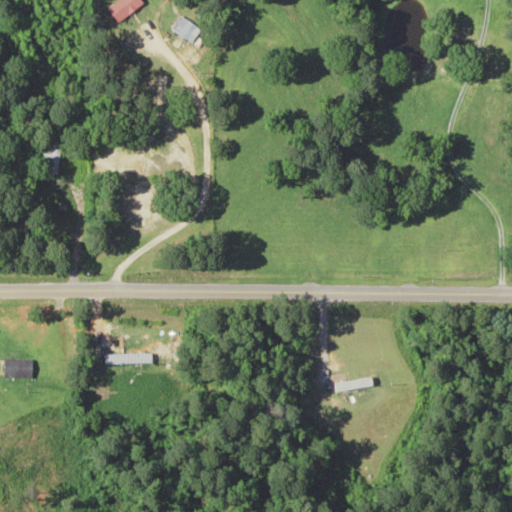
[(116,0),(106,7),(117,22),(143,3),(141,0),(116,0)]
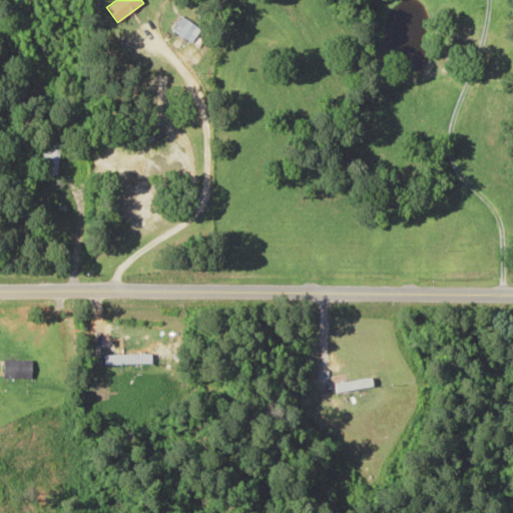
[(185,38),(194,25),(179,15),(170,28),(185,38)]
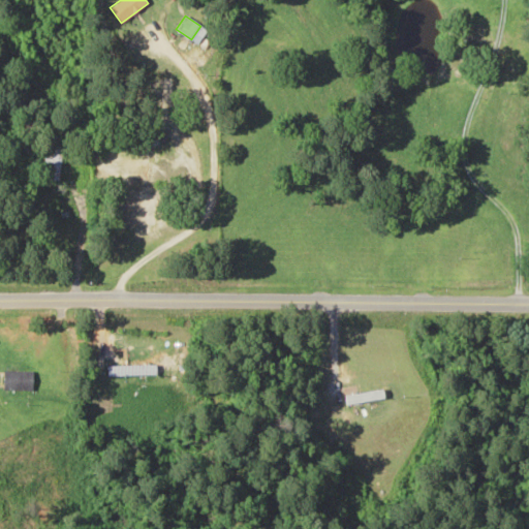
[(60,146),(51,145),(49,167),(50,167),(49,178),(57,179),(60,146)]
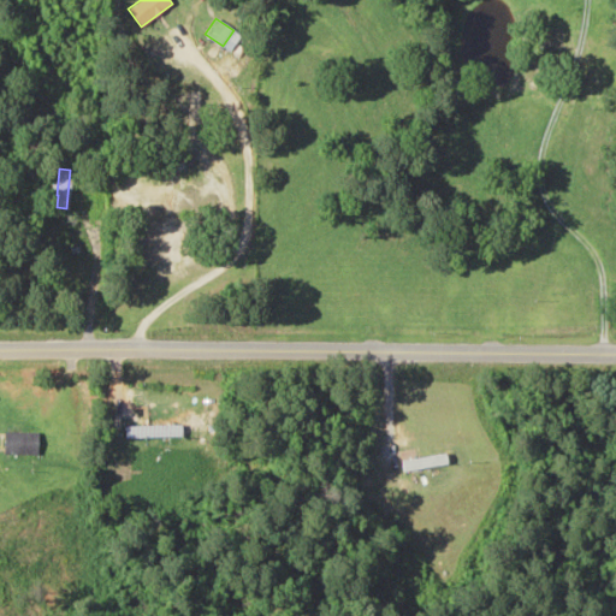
[(125,422),(125,436),(182,436),(182,422),(125,422)]
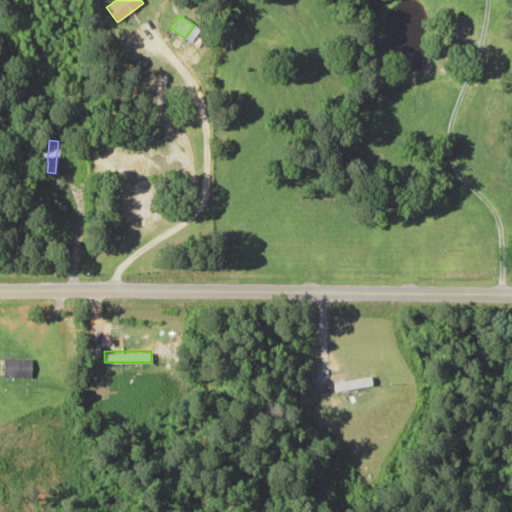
[(3,377),(31,377),(31,358),(3,358),(3,377)]
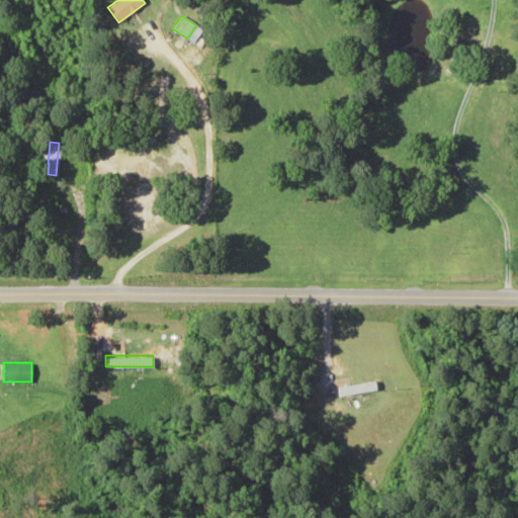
[(372,390),(371,380),(336,386),(338,396),(372,390)]
